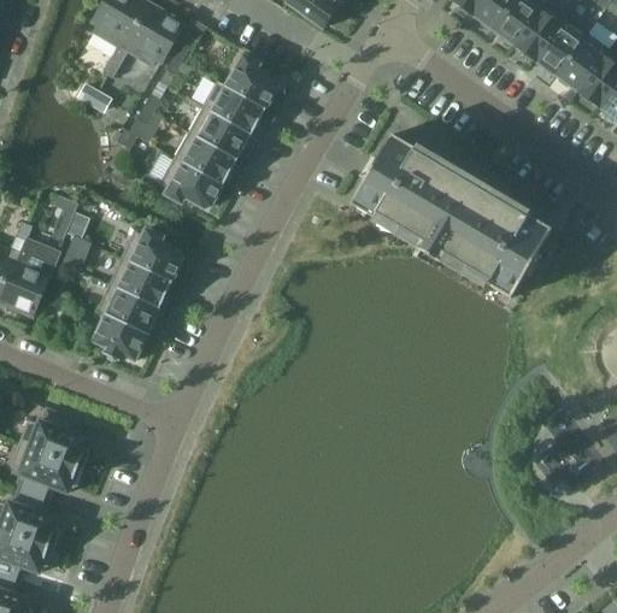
[(150,1),(147,0),(103,0),(92,21),(98,24),(94,30),(118,43),(123,47),(150,1)]
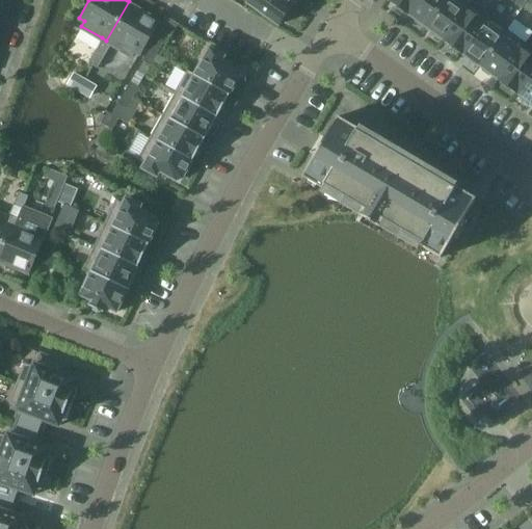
[(291,4),(285,0),(245,0),(277,23),(283,16),(286,15),(291,8),(290,5),(291,4)]
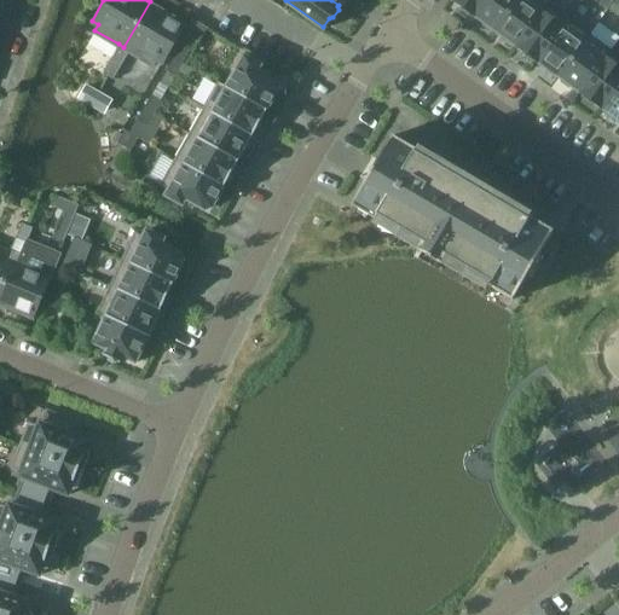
[(456,0),(461,4),(461,7),(469,13),(473,12),(474,13),(484,0),(456,0)]
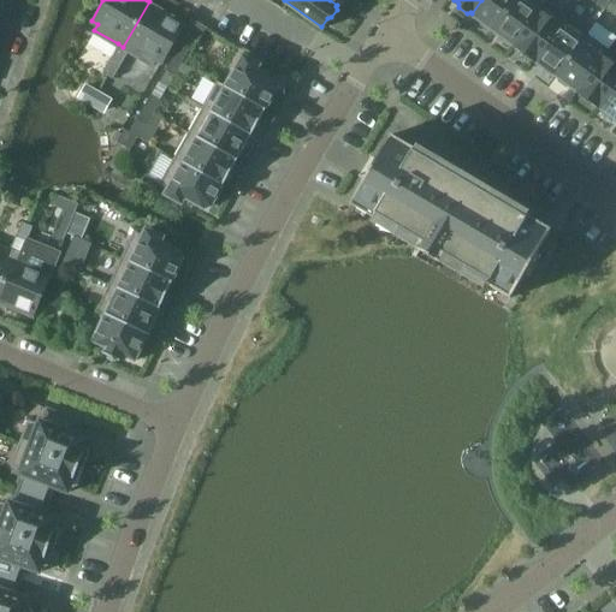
[(481,0),(472,13),(479,19),(480,23),(487,28),(491,28),(493,29),(514,0),(481,0)]
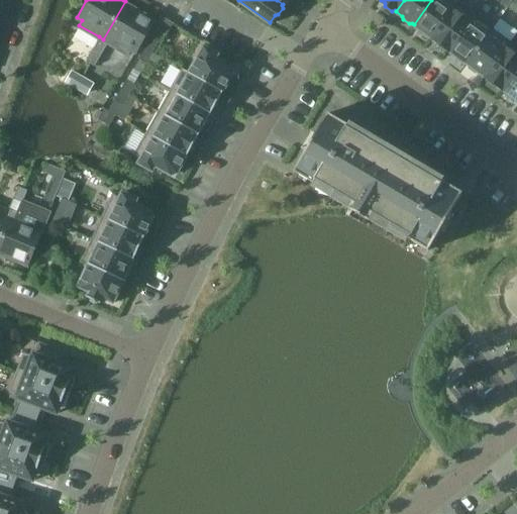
[(431,0),(414,24),(420,28),(420,31),(426,36),(430,35),(431,37),(457,1),(456,0),(431,0)]
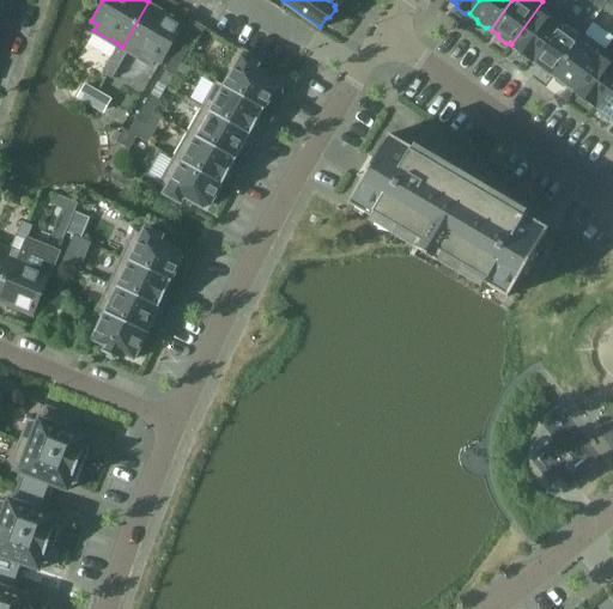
[(183,22),(149,1),(122,47),(127,50),(151,64),(155,58),(161,61),(183,22)]
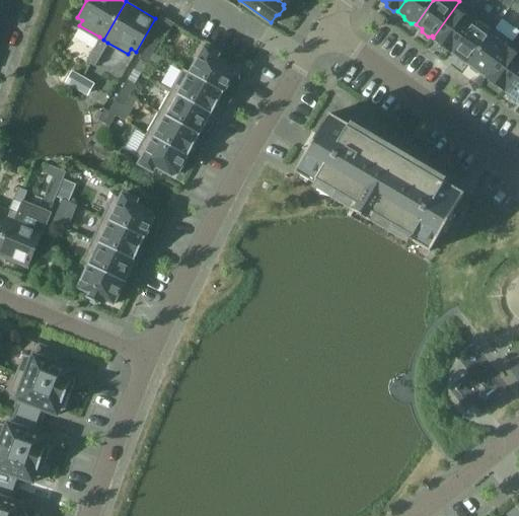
[(459,1),(433,38),(439,42),(440,45),(446,50),(449,49),(450,50),(476,14),(459,1)]
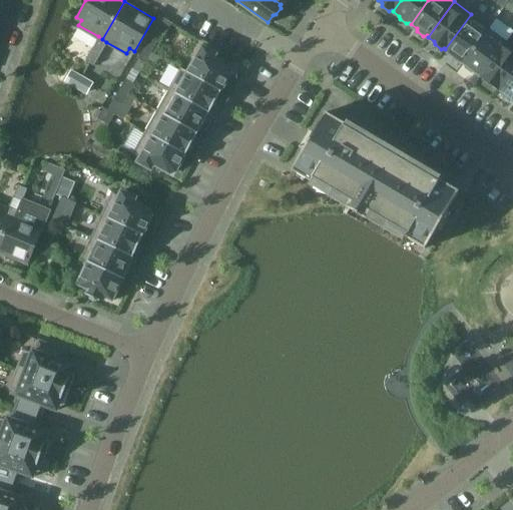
[(471,14),(445,49),(452,54),(452,57),(458,61),(461,61),(463,62),(489,26),(471,14)]
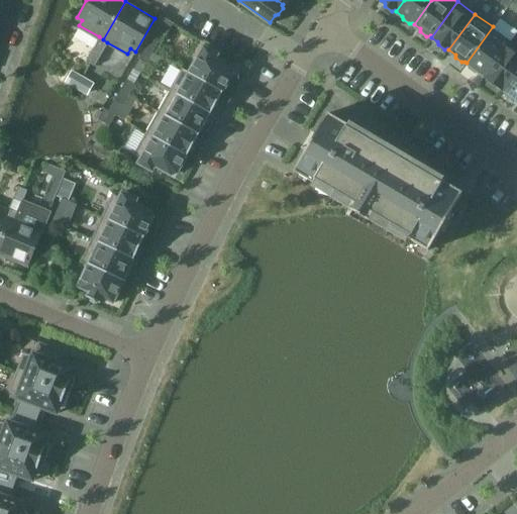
[(493,26),(467,63),(468,64),(469,67),(475,71),(478,71),(484,76),(510,39),(493,26)]
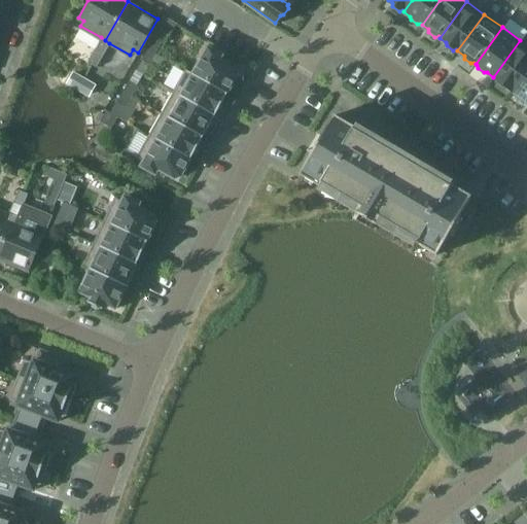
[(147,47),(155,51),(162,41),(154,36),(147,47)]
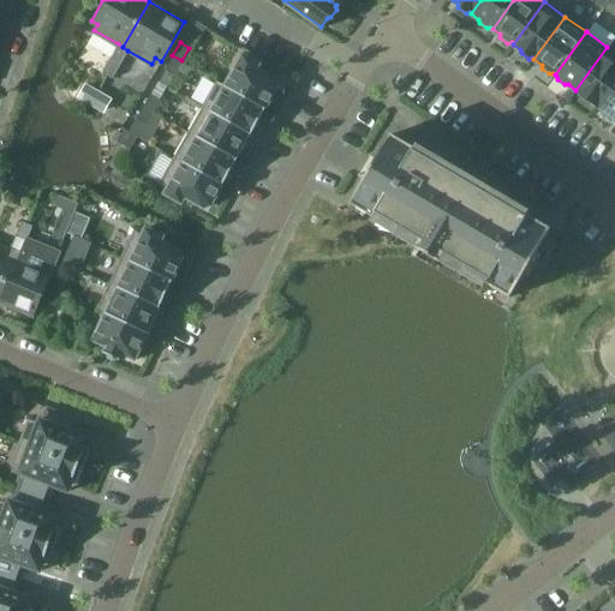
[(118,43),(109,57),(120,64),(127,51),(123,47),(118,43)]
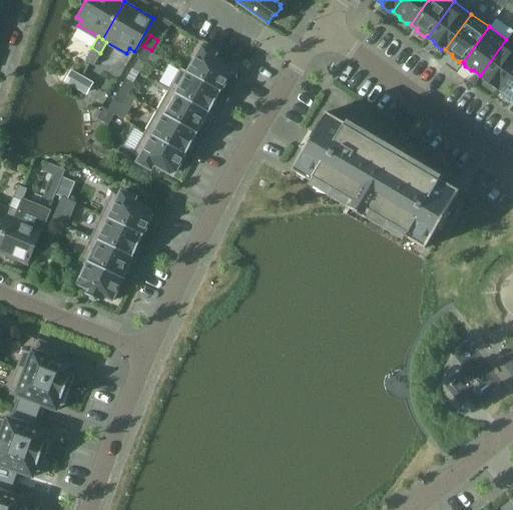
[(512,44),(506,39),(480,75),(482,76),(482,79),(488,83),(491,83),(498,87),(512,66),(512,44)]
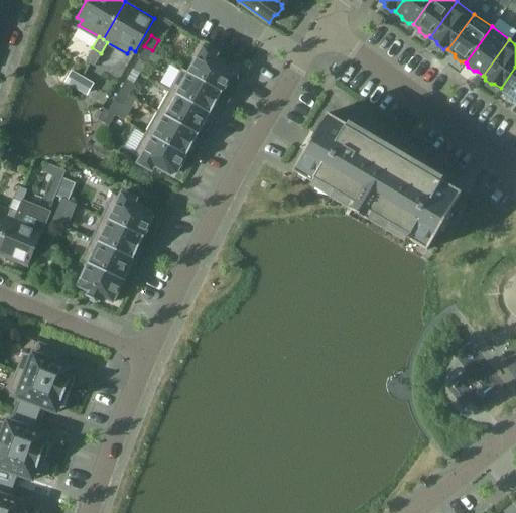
[(215,56),(218,51),(204,44),(188,71),(181,67),(222,90),(232,72),(231,66),(215,56)]
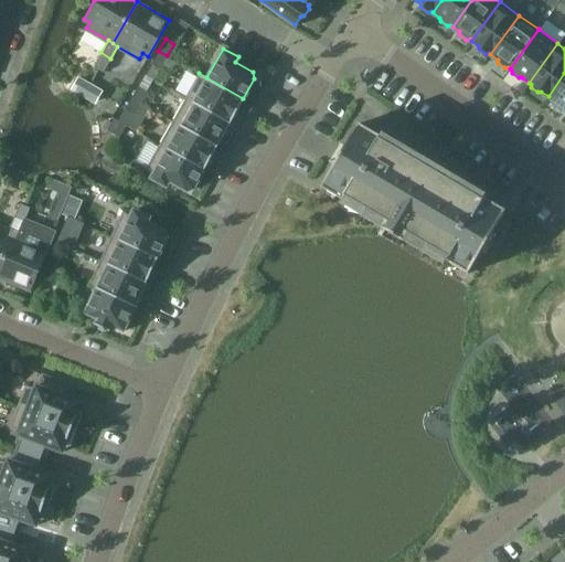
[(167,55),(158,51),(151,62),(160,66),(167,55)]
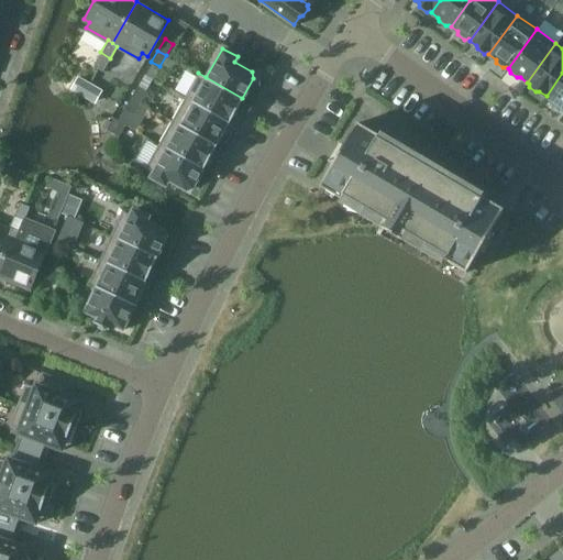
[(102,70),(110,58),(100,52),(94,65),(102,70)]
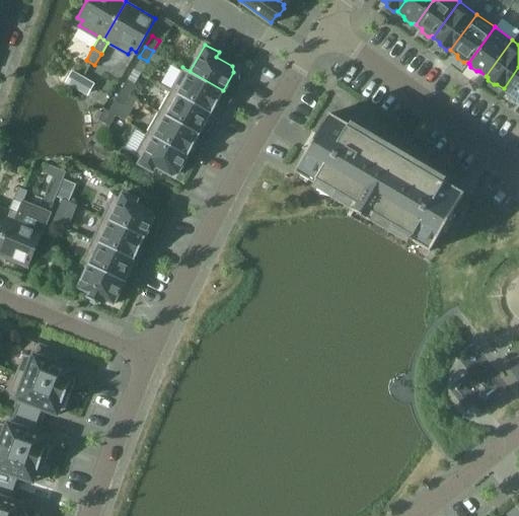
[(139,57),(134,67),(141,71),(147,62),(146,62),(147,61),(139,57)]
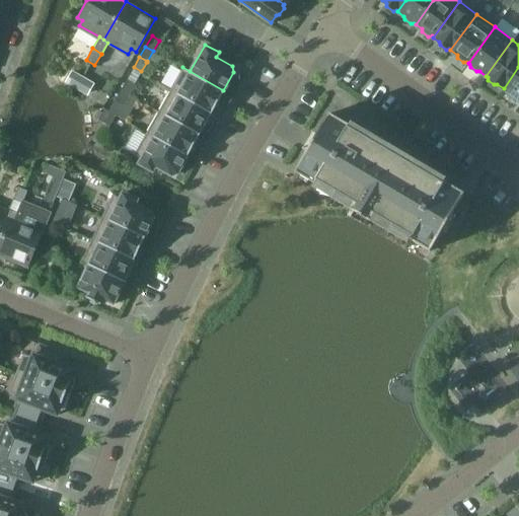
[(223,90),(182,67),(170,88),(211,112),(223,90)]
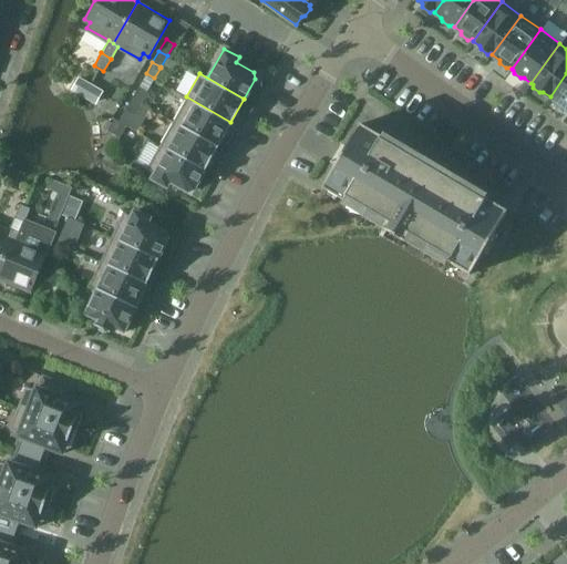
[(566,73),(550,96),(552,98),(553,101),(559,106),(563,105),(566,109),(566,73)]
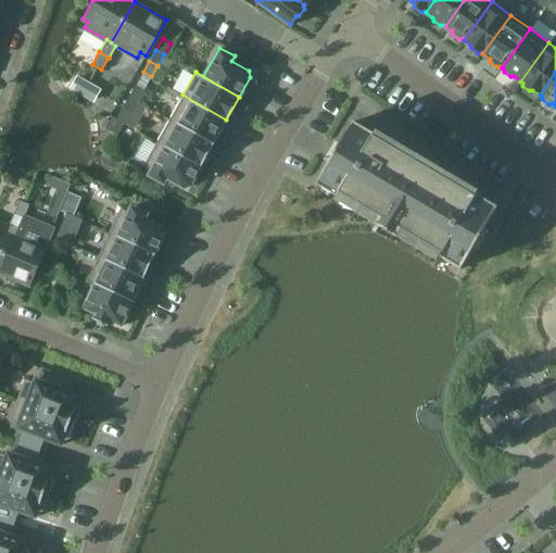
[(76,73),(70,87),(81,93),(89,79),(76,73)]
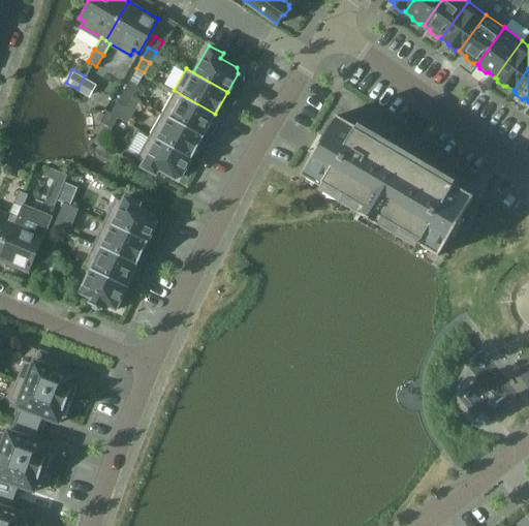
[(85,75),(78,89),(89,95),(96,83),(85,75)]
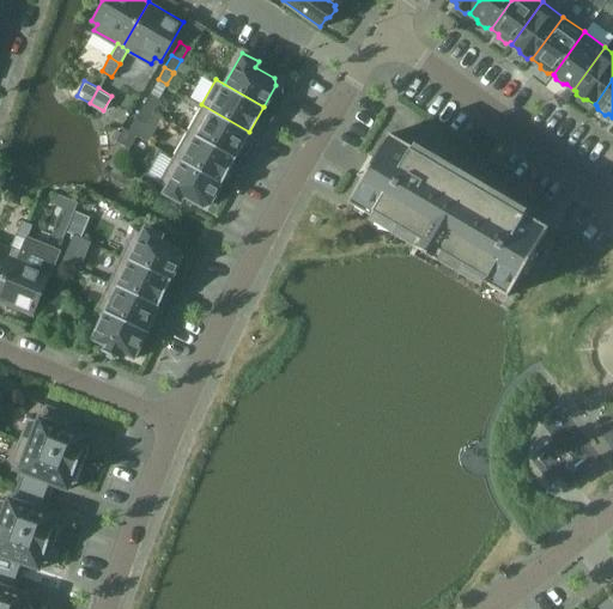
[(143,104),(152,109),(159,97),(150,92),(143,104)]
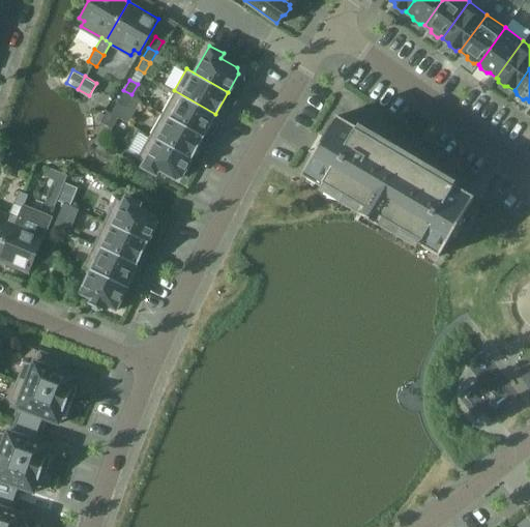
[(131,94),(123,90),(117,100),(124,106),(131,94)]
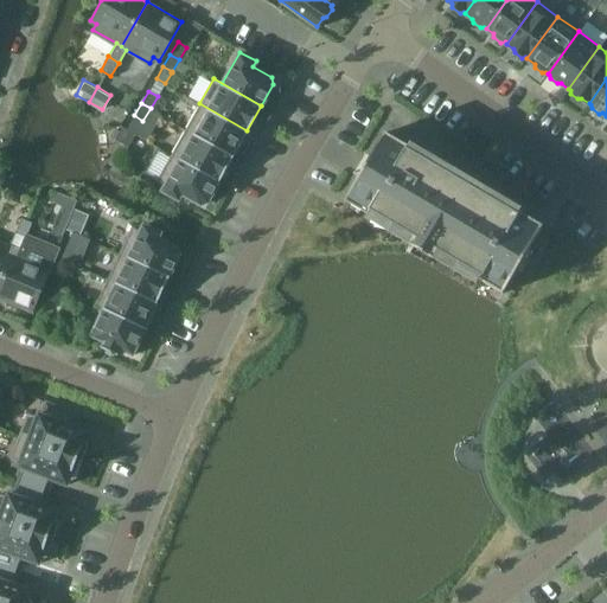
[(247,130),(199,103),(185,128),(234,155),(247,130)]
